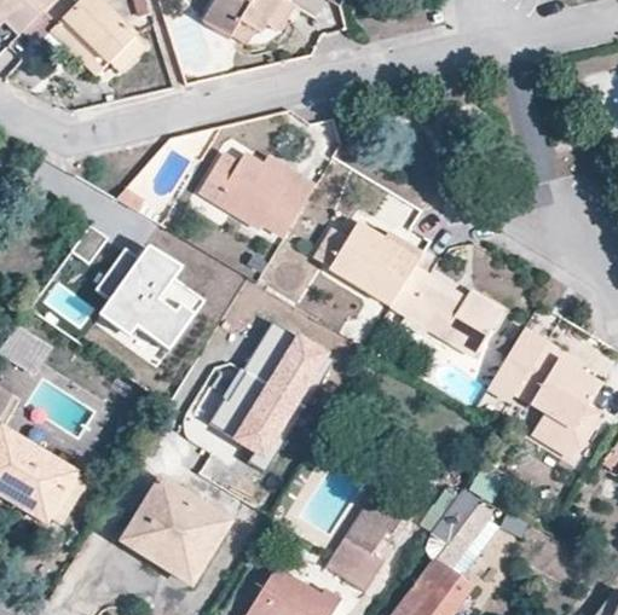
[(0,12),(5,18),(18,32),(44,7),(51,0),(0,0),(0,12)]
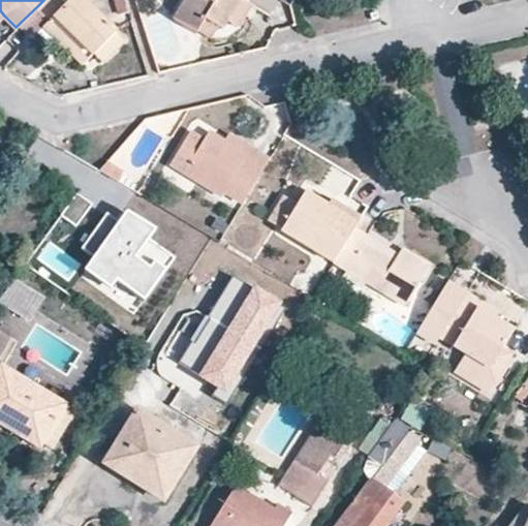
[(43,0),(37,6),(50,19),(89,58),(95,52),(116,31),(84,0),(43,0)]
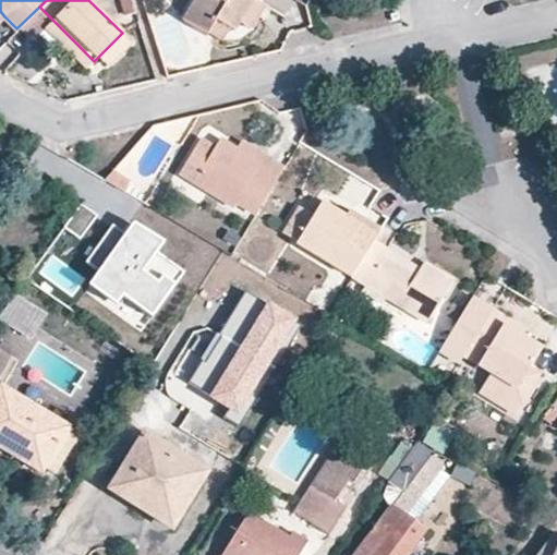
[(193,0),(183,17),(204,28),(213,14),(231,25),(237,28),(241,20),(252,0),(193,0)]
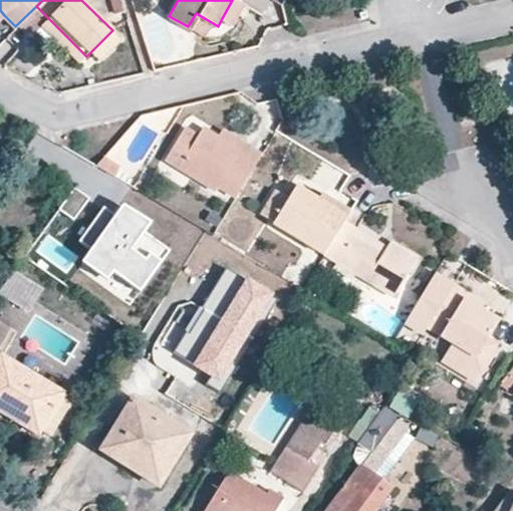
[(247,3),(242,0),(232,0),(222,18),(233,25),(247,3)]
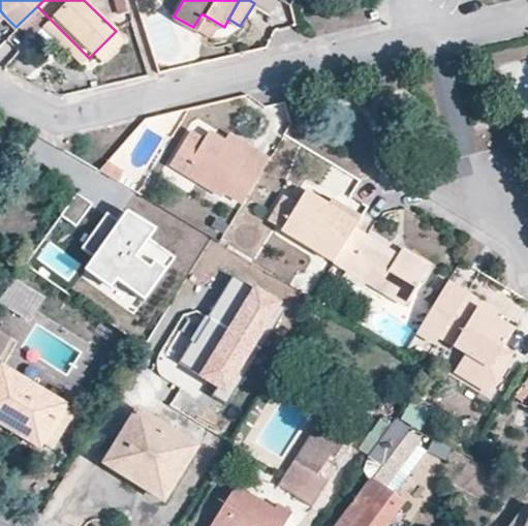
[(202,13),(193,27),(211,36),(219,24),(202,13)]
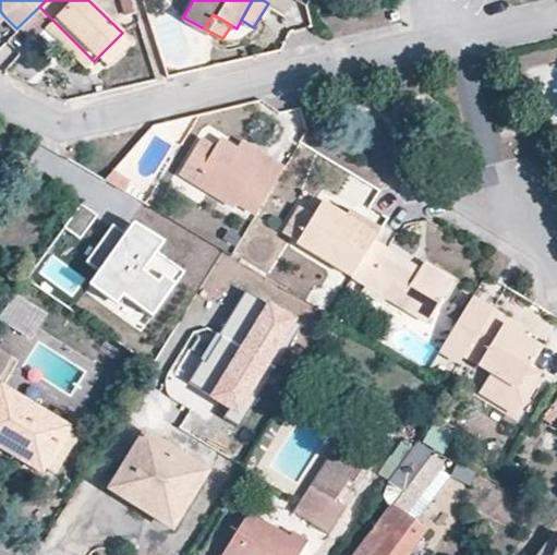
[(94,61),(52,20),(46,25),(87,67),(94,61)]
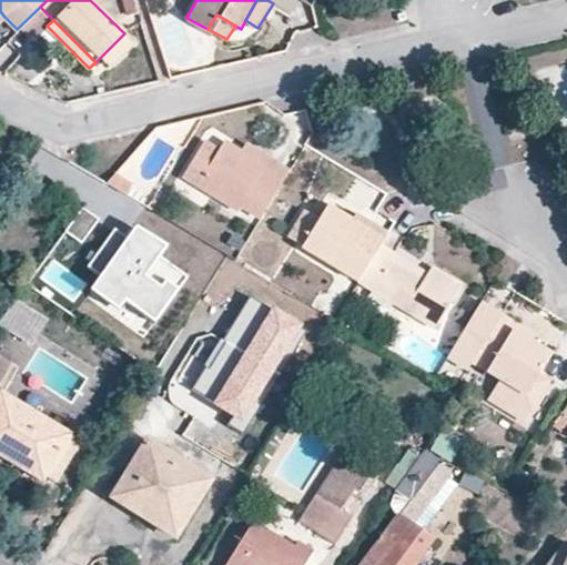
[(134,43),(124,33),(102,56),(112,66),(134,43)]
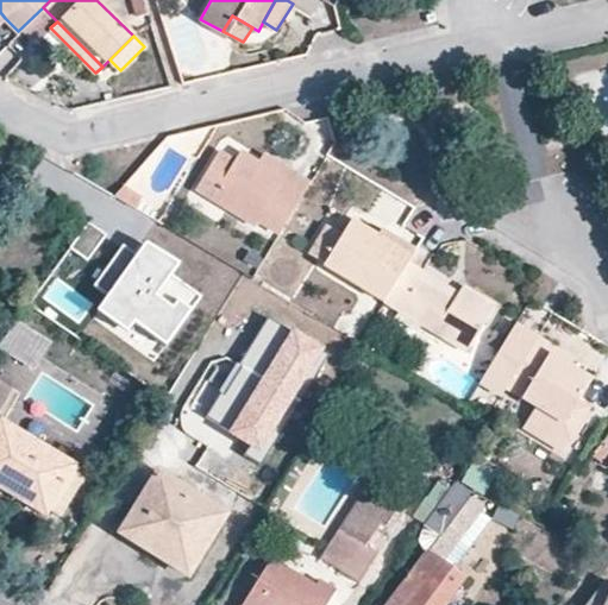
[(280,228),(311,178),(289,166),(283,174),(259,159),(242,149),(234,158),(219,149),(202,174),(219,184),(212,196),(257,225),(261,218),(280,228)]
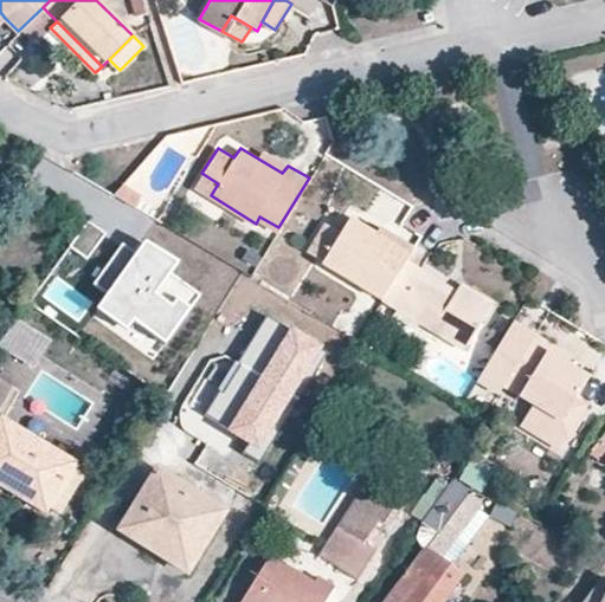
[(282,173),(288,166),(263,149),(258,159),(282,173)]
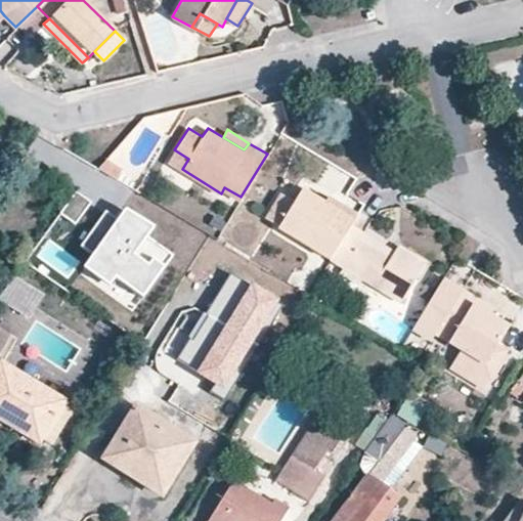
[(167,161),(182,169),(188,159),(174,149),(167,161)]
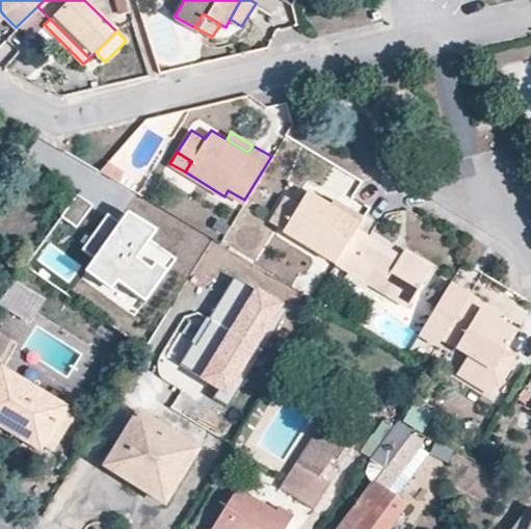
[(263,217),(283,230),(308,189),(300,184),(290,201),(277,192),(263,217)]
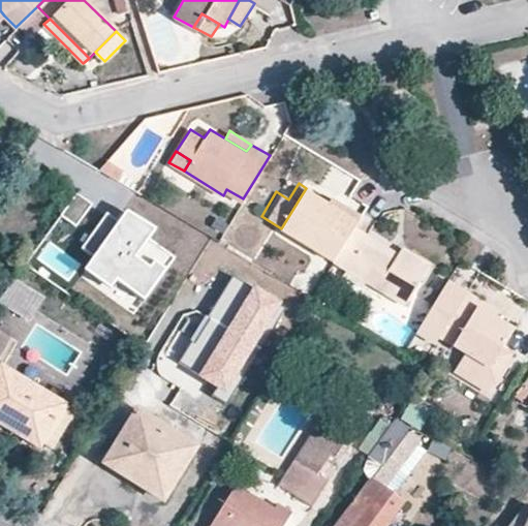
[(353,226),(358,219),(327,200),(306,188),(281,228),(333,259),(353,226)]
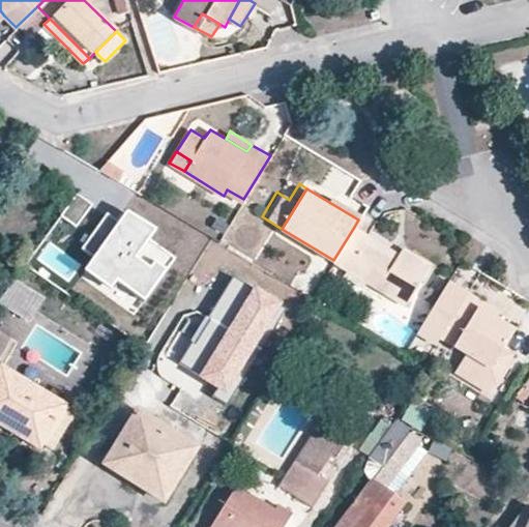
[(93,203),(78,193),(62,214),(78,226),(93,203)]
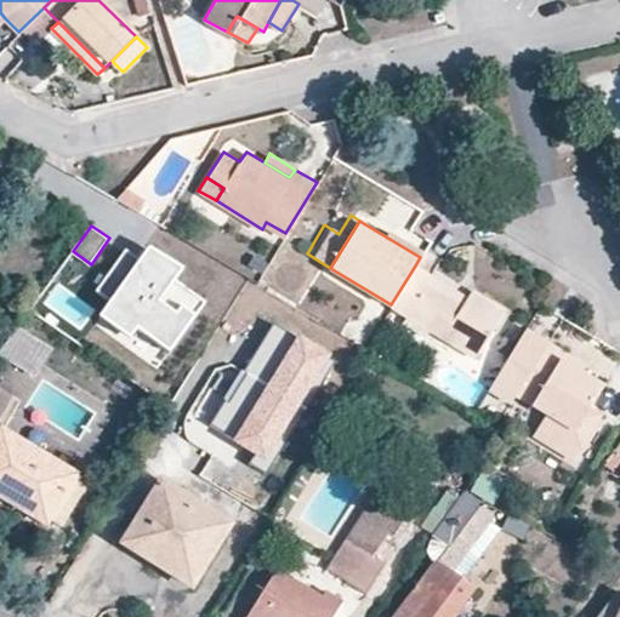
[(420,257),(425,249),(388,228),(384,235),(420,257)]
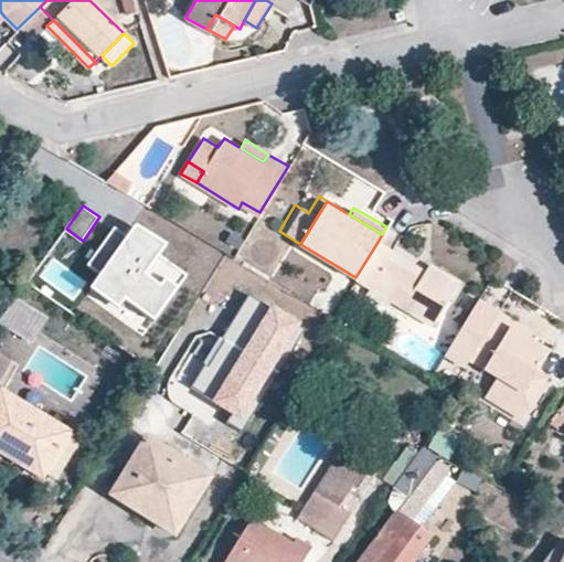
[(103,274),(130,236),(116,226),(89,264),(103,274)]
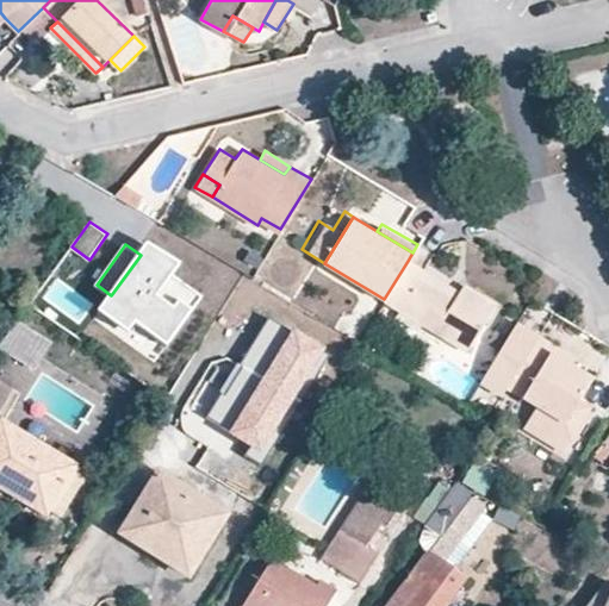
[(111,295),(99,312),(129,332),(136,323),(168,347),(204,298),(173,275),(179,267),(148,244),(141,255),(111,295)]
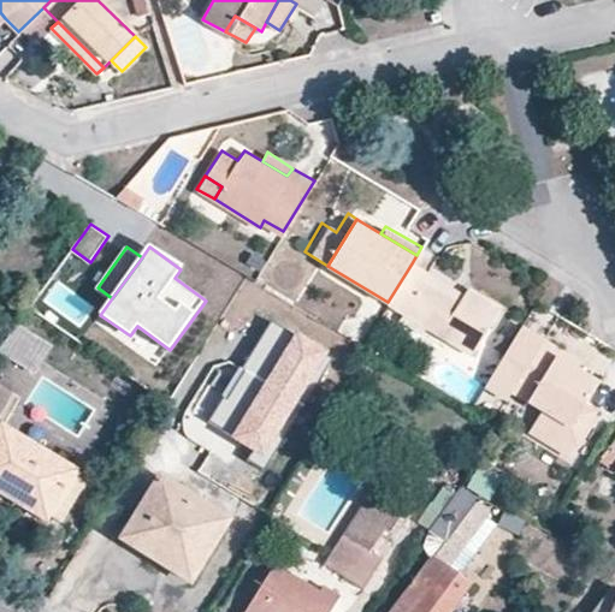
[(412,263),(388,302),(474,354),(501,306),(468,286),(463,293),(459,303),(421,280),(426,272),(412,263)]
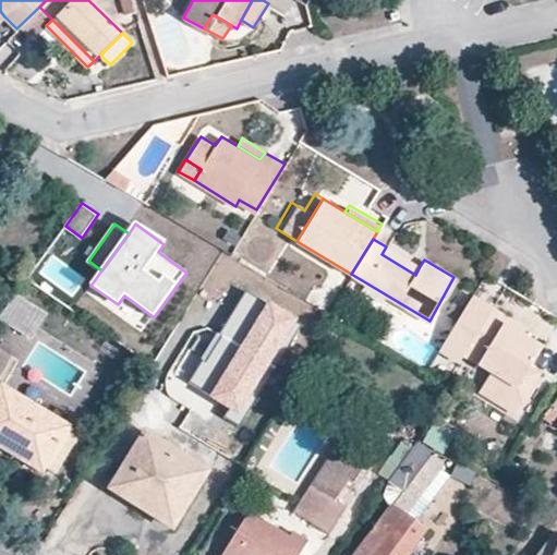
[(415,275),(420,266),(386,246),(382,254),(415,275)]
